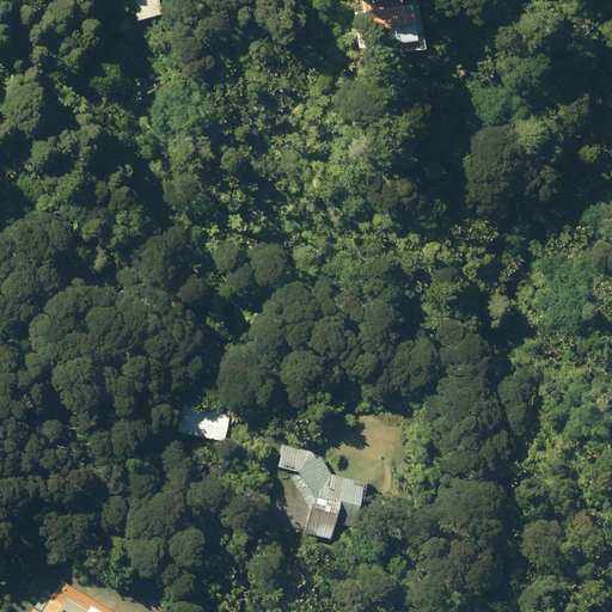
[(134,0),(141,20),(166,13),(161,0),(134,0)]
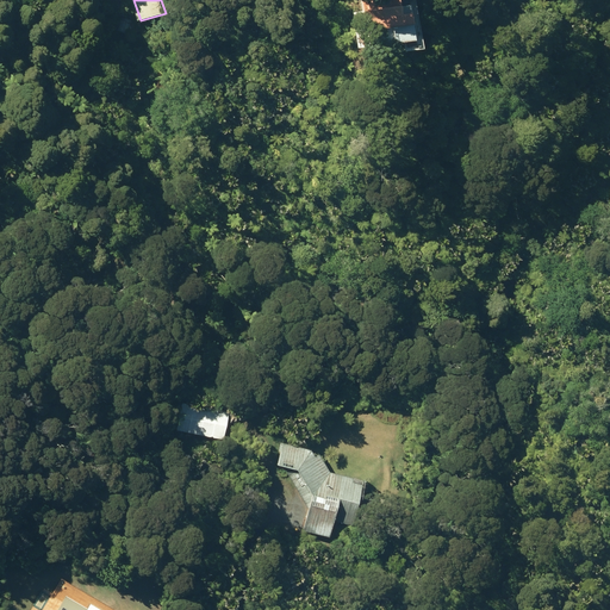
[(411,39),(412,45),(433,42),(429,14),(418,16),(417,8),(423,7),(421,0),(374,0),(381,44),(411,39)]
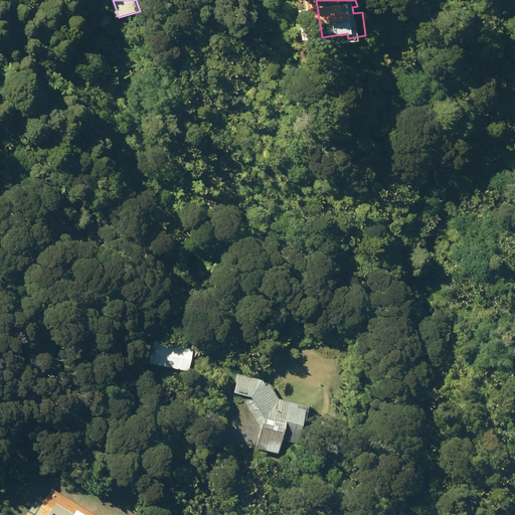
[(151,362),(190,370),(195,346),(156,339),(151,362)]
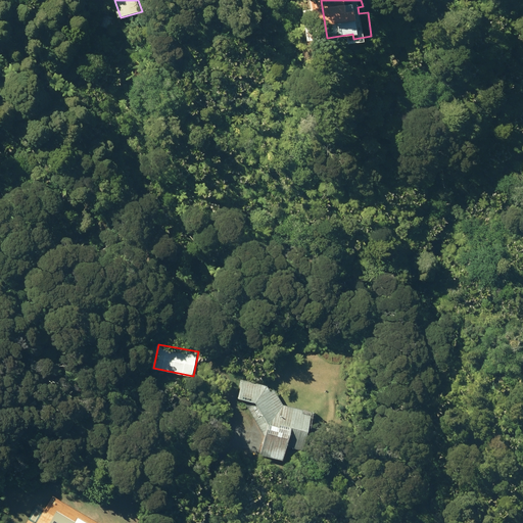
[(262,453),(283,459),(287,444),(303,449),(314,410),(284,403),(276,388),(273,390),(269,384),(243,377),(238,396),(246,399),(267,434),(262,453)]
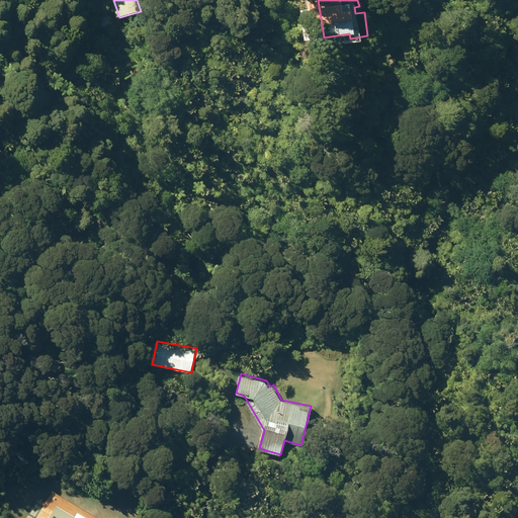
[(86,517),(76,512),(74,515),(59,506),(52,517),(86,517)]
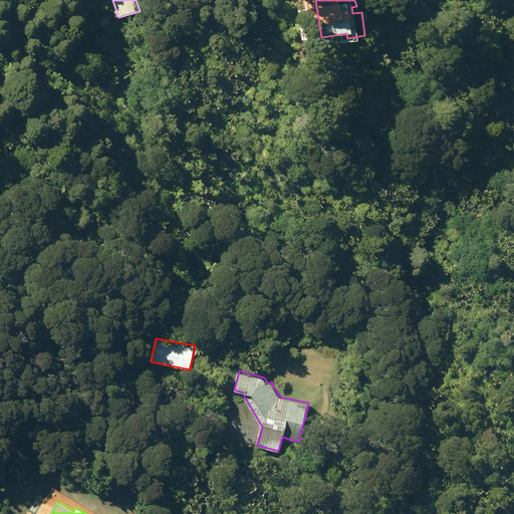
All buildings are outlined.
